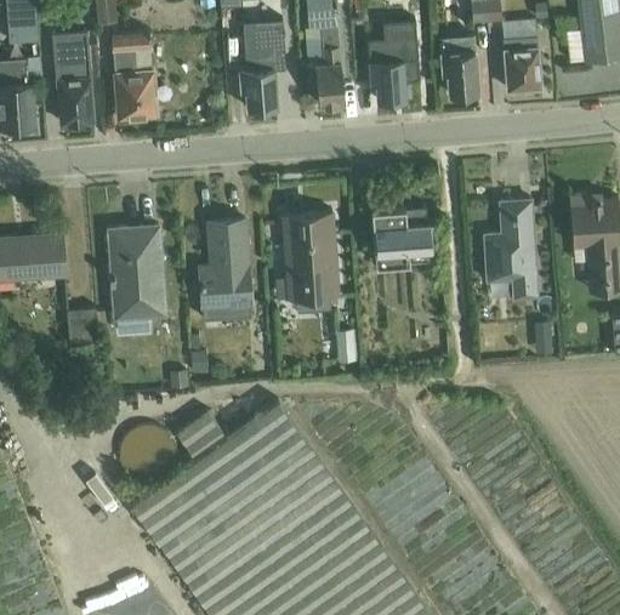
[(35,0),(5,0),(9,43),(39,41),(35,0)]
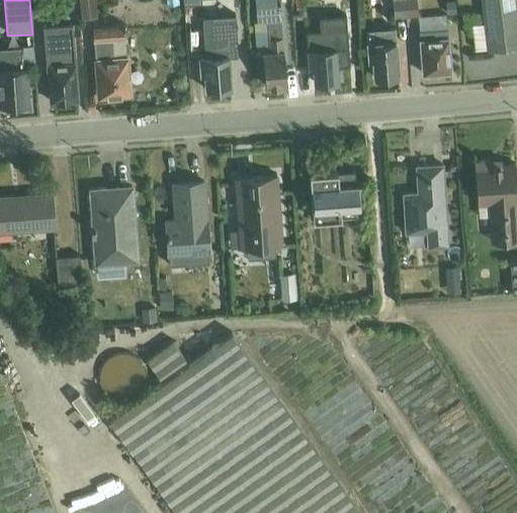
[(44,0),(30,0),(32,18),(46,17),(44,0)]
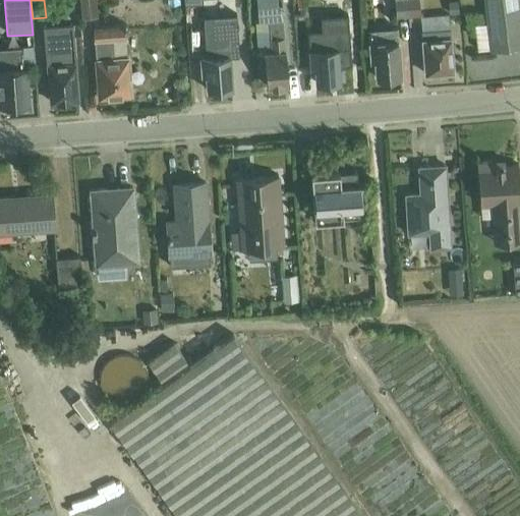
[(97,0),(79,0),(82,20),(99,19),(97,0)]
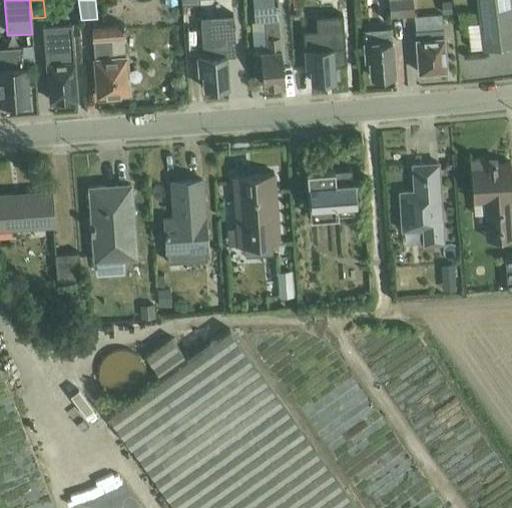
[(273,0),(253,0),(256,25),(252,25),(254,53),(252,53),(253,57),(261,57),(263,88),(285,87),(279,7),(274,7),(273,0)]
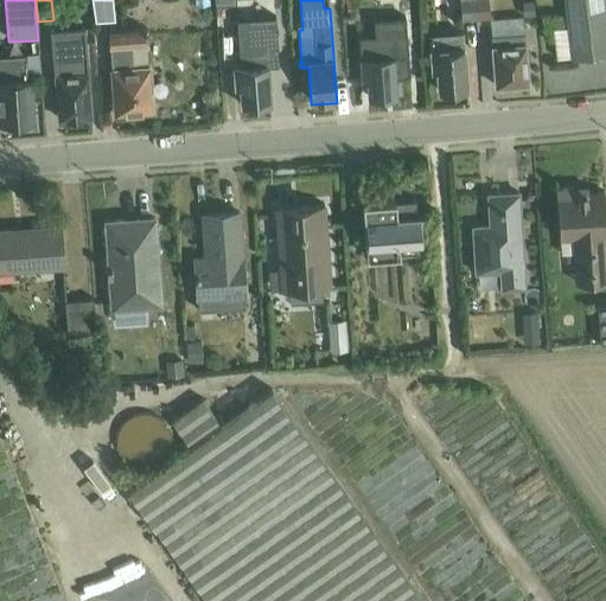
[(476,23),(474,0),(460,0),(463,24),(476,23)]
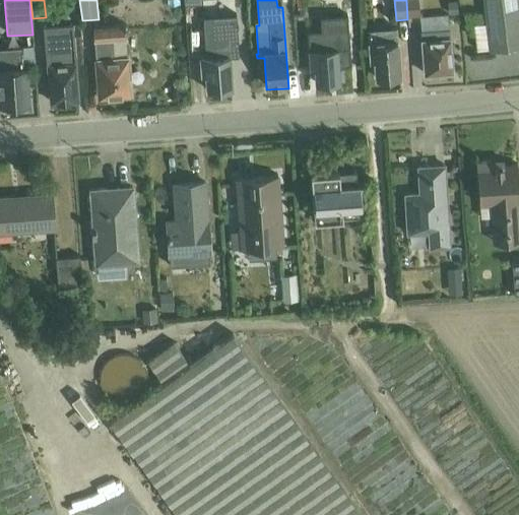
[(406,0),(407,19),(420,17),(418,0),(406,0)]
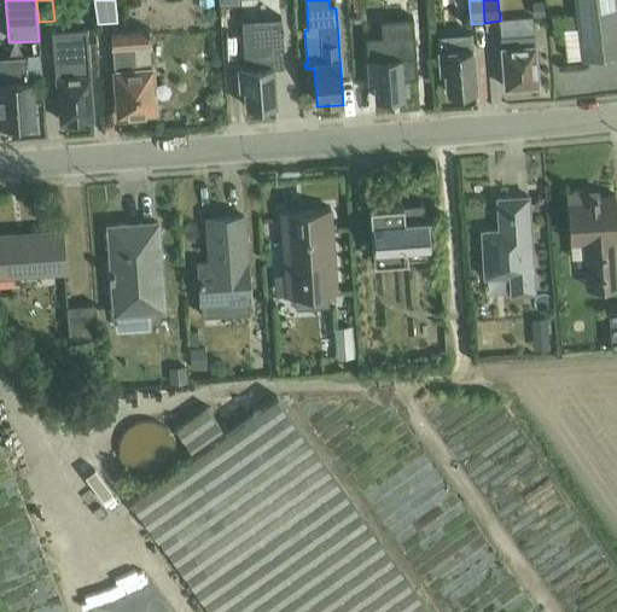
[(616,0),(574,0),(578,30),(582,62),(582,63),(616,58),(616,0)]
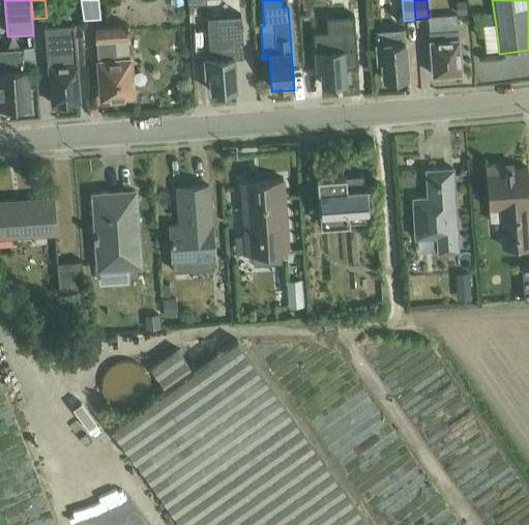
[(210,61),(204,61),(205,81),(209,80),(210,95),(238,93),(235,58),(244,58),(241,17),(207,19),(210,61)]
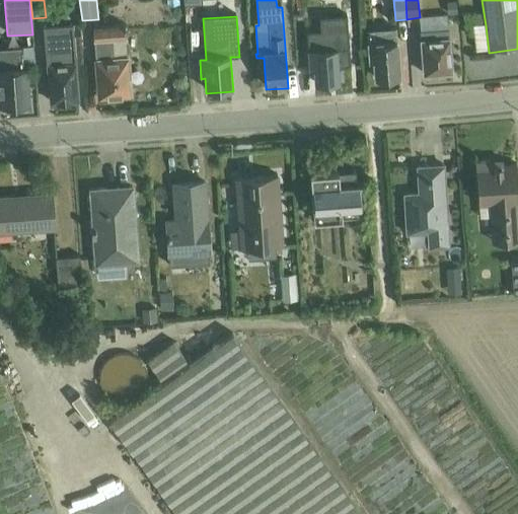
[(448,16),(420,17),(422,33),(420,33),(420,41),(423,77),(453,75),(448,16)]
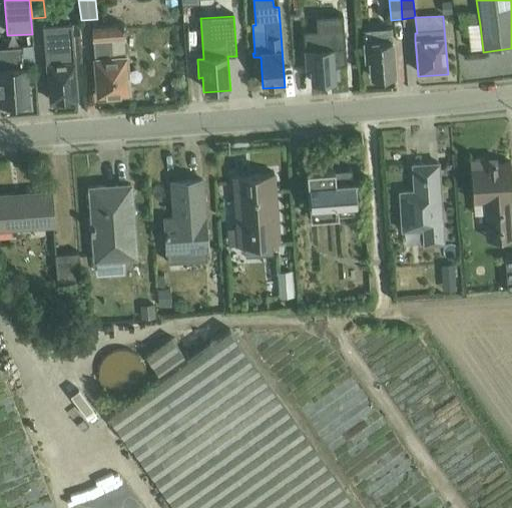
[(318,32),(304,33),(307,70),(311,70),(312,84),(336,82),(335,67),(347,67),(344,17),(317,19),(318,32)]
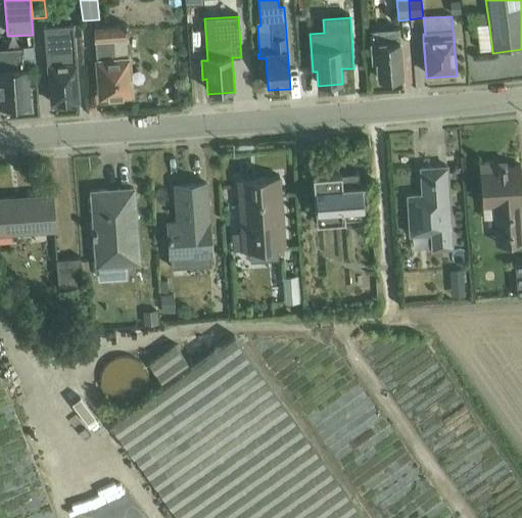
[(74,26),(44,28),(50,106),(81,103),(74,26)]
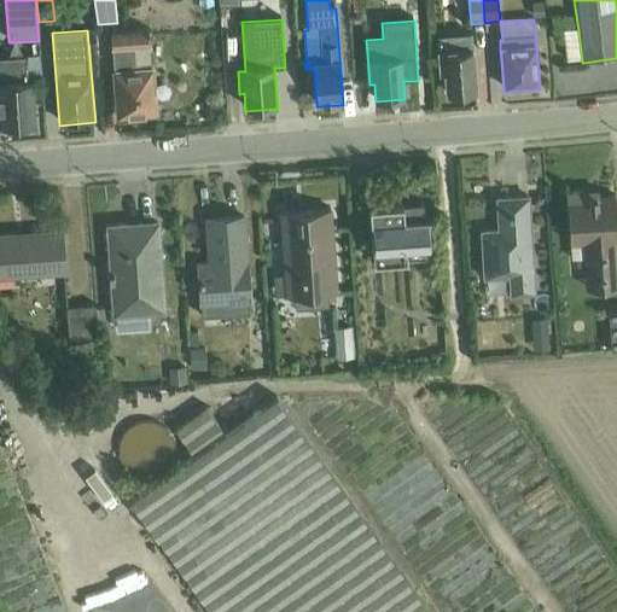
[(582,62),(578,30),(563,31),(566,63),(582,62)]
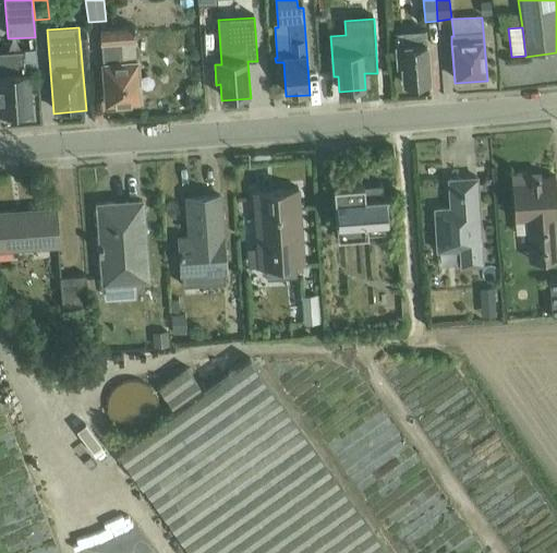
[(135,29),(100,32),(105,110),(143,107),(140,62),(137,62),(135,29)]
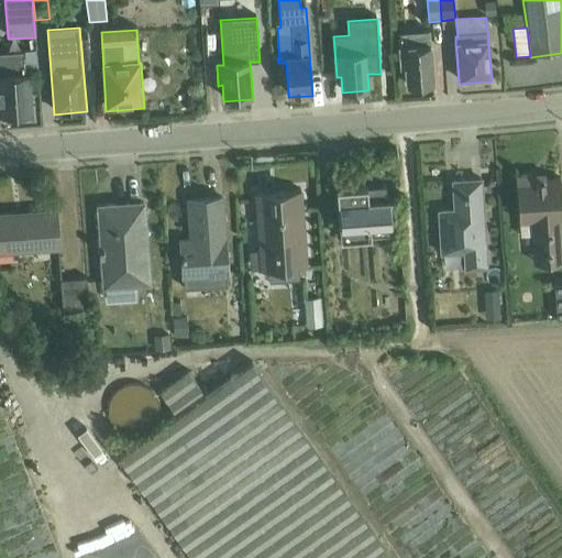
[(430,32),(398,35),(400,69),(405,68),(406,87),(436,85),(430,32)]
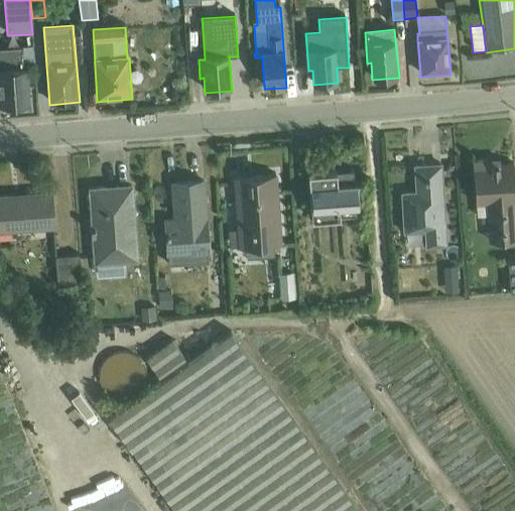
[(23,70),(28,69),(36,69),(34,47),(22,48),(23,70)]
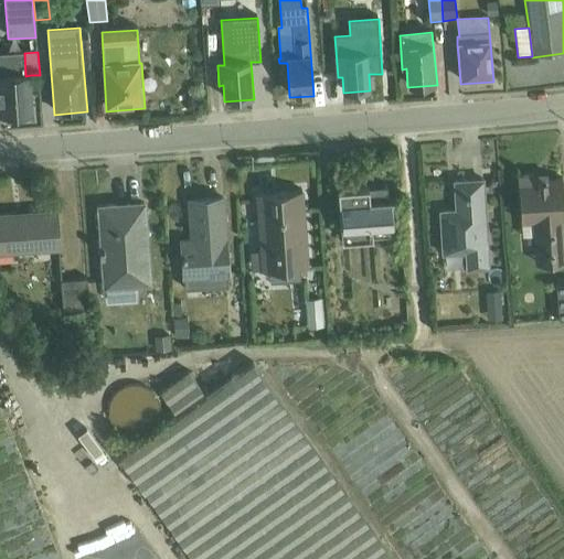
[(25,76),(24,53),(0,54),(0,117),(33,115),(31,75),(25,76)]
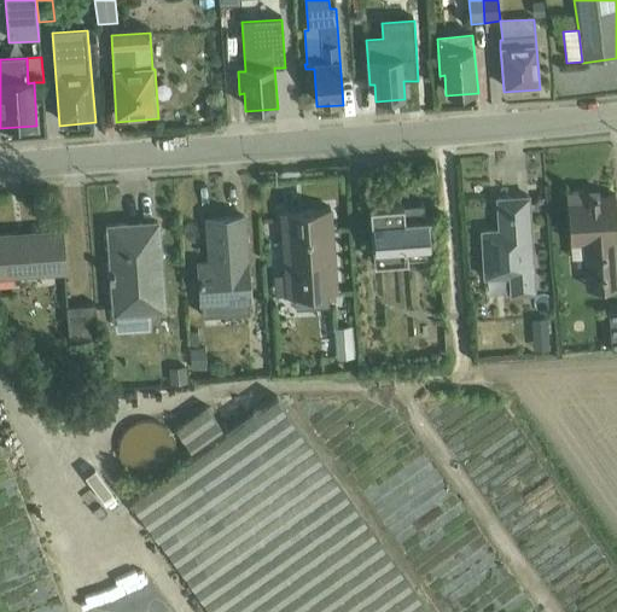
[(600,191),(568,193),(572,261),(583,260),(586,291),(616,289),(616,220),(615,196),(600,197),(600,191)]
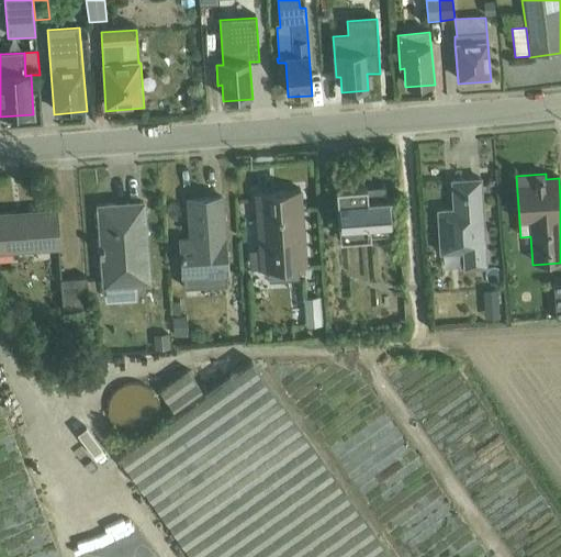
[(452,210),(437,211),(440,256),(463,254),(464,270),(487,269),(482,179),(451,181),(452,210)]
